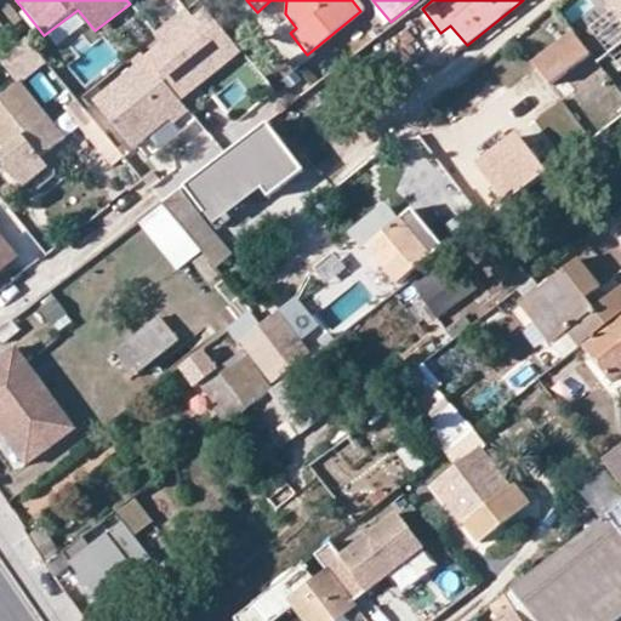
[(620,0),(604,0),(620,22),(620,0)]
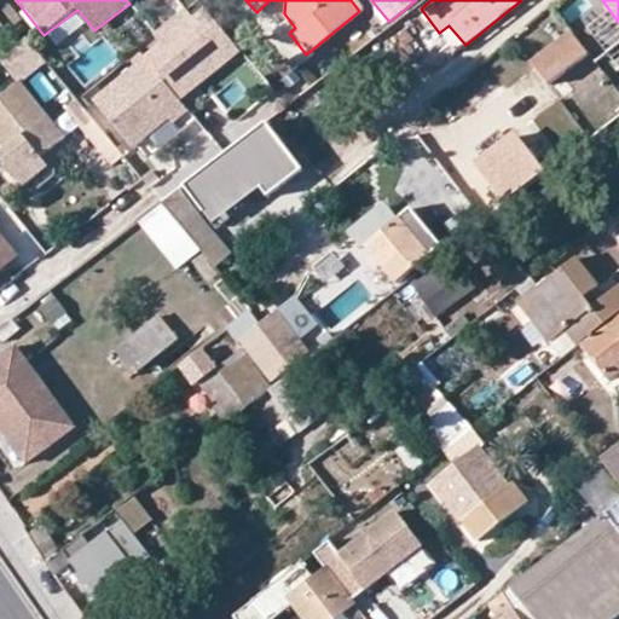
[(144,59),(92,100),(133,152),(171,122),(174,126),(189,114),(177,98),(192,85),(185,76),(229,40),(206,11),(145,61),(144,59)]
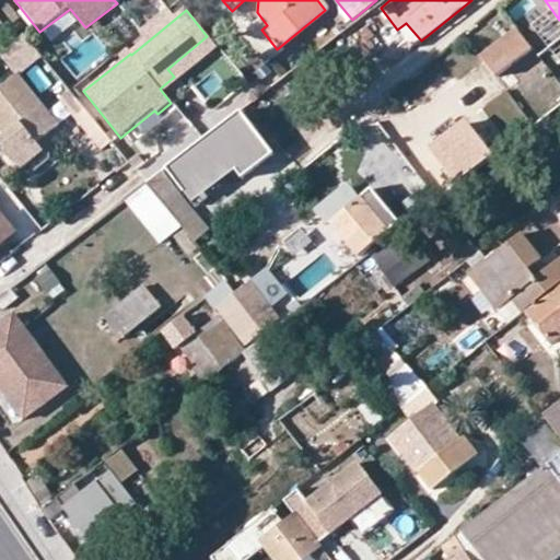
[(412,48),(421,41),(406,23),(397,30),(412,48)]
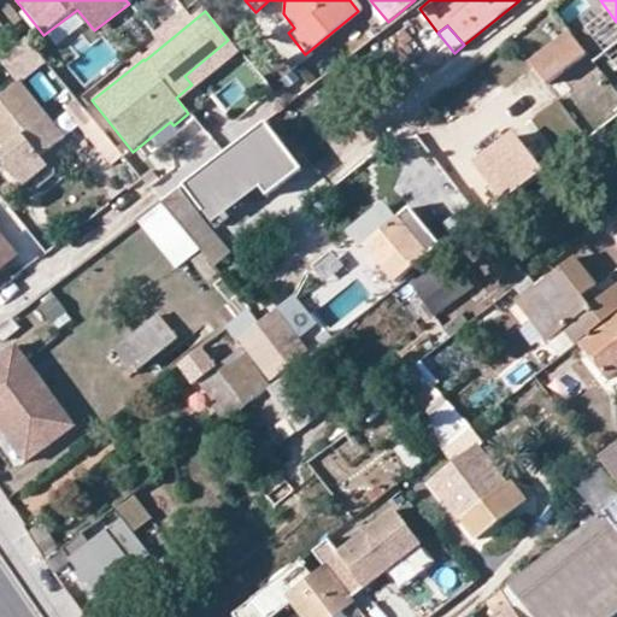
[(586,51),(570,30),(529,65),(546,86),(586,51)]
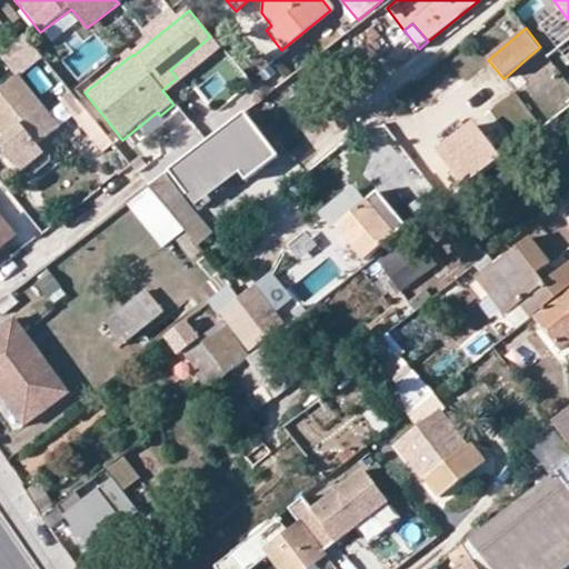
[(568,36),(548,53),(568,79),(568,36)]
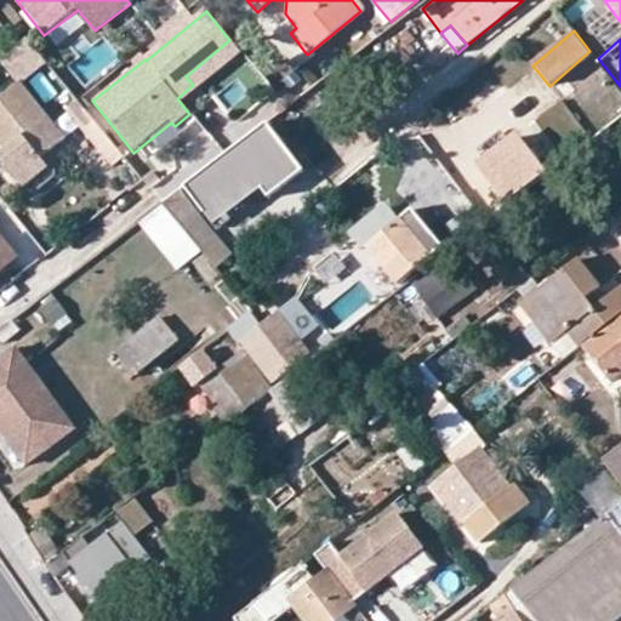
[(0,62),(13,83),(20,83),(44,63),(26,40),(0,61),(0,62)]
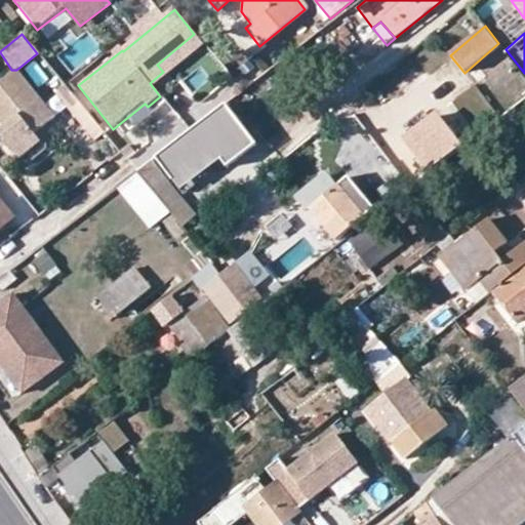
[(11,70),(0,78),(0,123),(2,125),(0,126),(0,139),(15,159),(24,153),(38,140),(28,128),(35,123),(39,129),(54,117),(16,70),(11,70)]
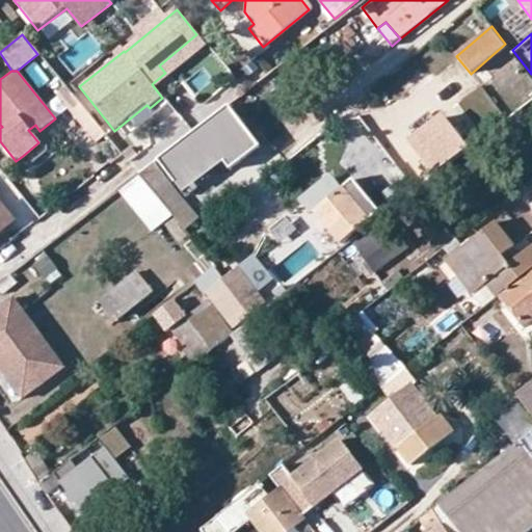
[(257,149),(224,108),(192,133),(155,162),(173,185),(201,163),(214,153),(228,170),(257,149)]
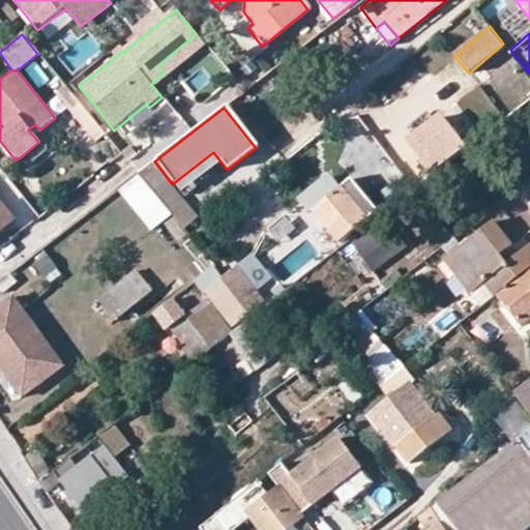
[(434,116),(405,138),(429,172),(458,151),(434,116)]
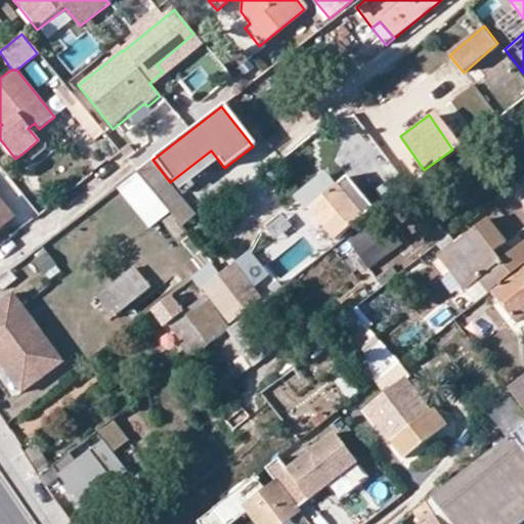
[(24,153),(31,162),(44,151),(45,135),(39,129),(35,123),(28,128),(38,140),(24,153)]
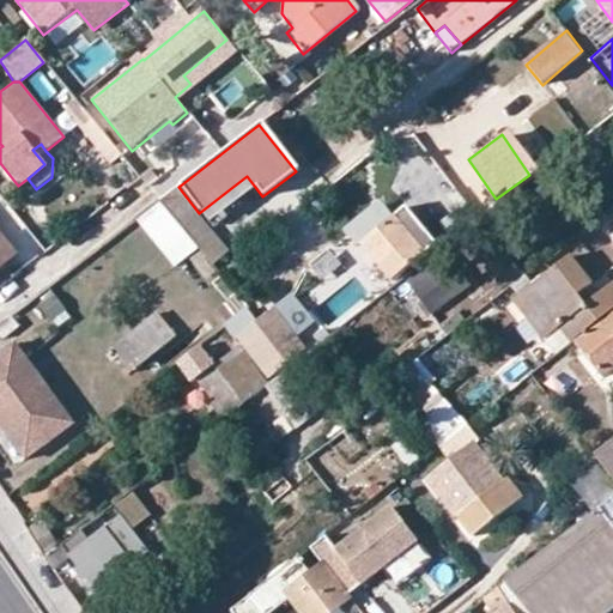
[(199,213),(211,229),(243,204),(231,188),(199,213)]
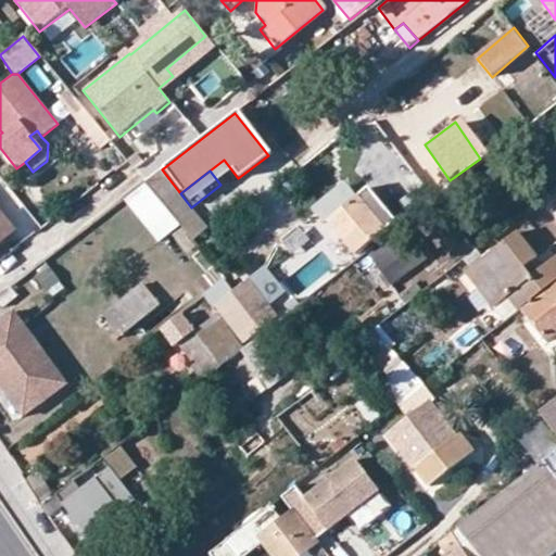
[(424,186),(413,171),(405,177),(416,192),(424,186)]
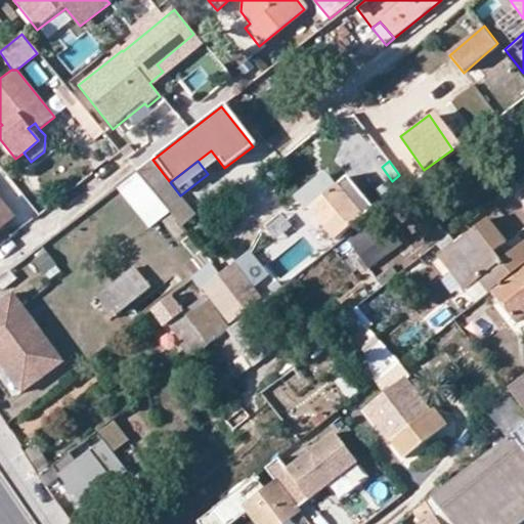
[(136,173),(115,189),(150,233),(171,218),(136,173)]
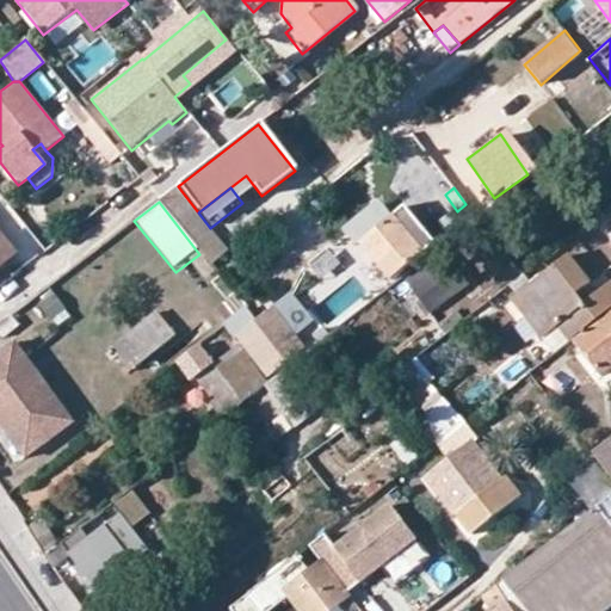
[(396,282),(440,247),(407,204),(386,221),(376,209),(352,227),(396,282)]
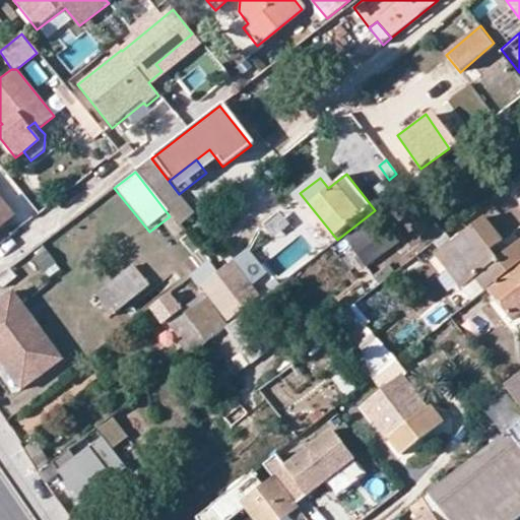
[(386,201),(405,186),(396,174),(389,180),(377,190),(386,201)]
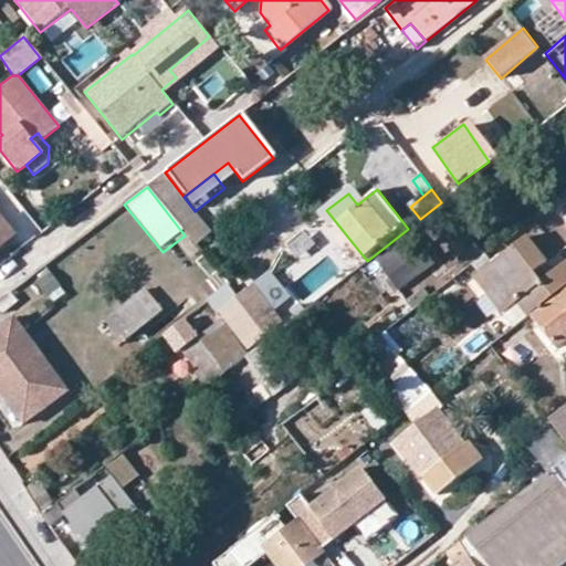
[(0,244),(13,234),(0,218),(0,244)]
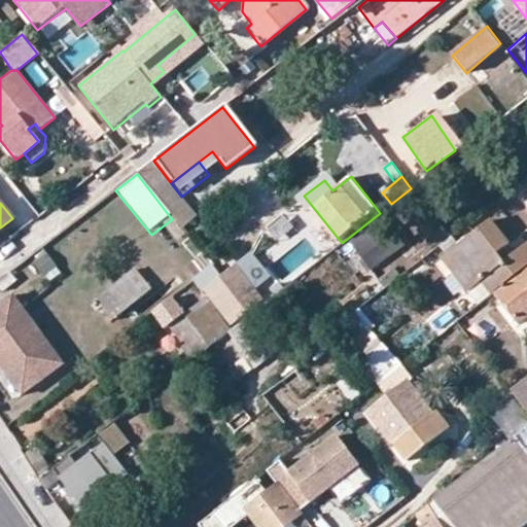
[(202,218),(190,204),(172,219),(183,233),(202,218)]
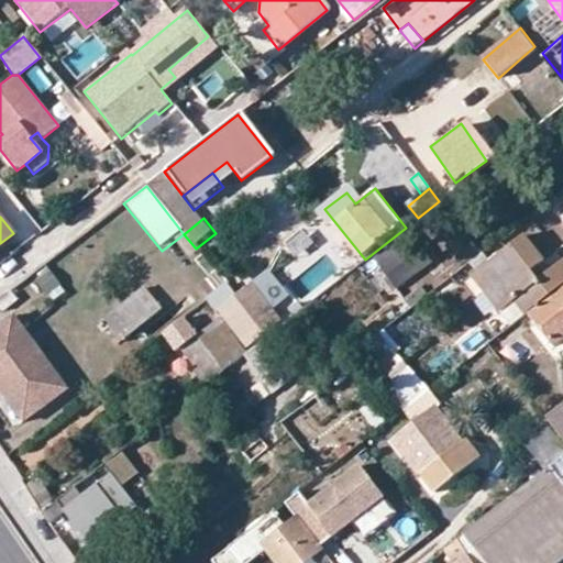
[(543,258),(523,233),(477,269),(487,284),(481,287),(496,309),(510,298),(525,316),(529,312),(562,284),(562,260),(562,257),(547,269),(538,276),(531,268),(541,261),(543,258)]
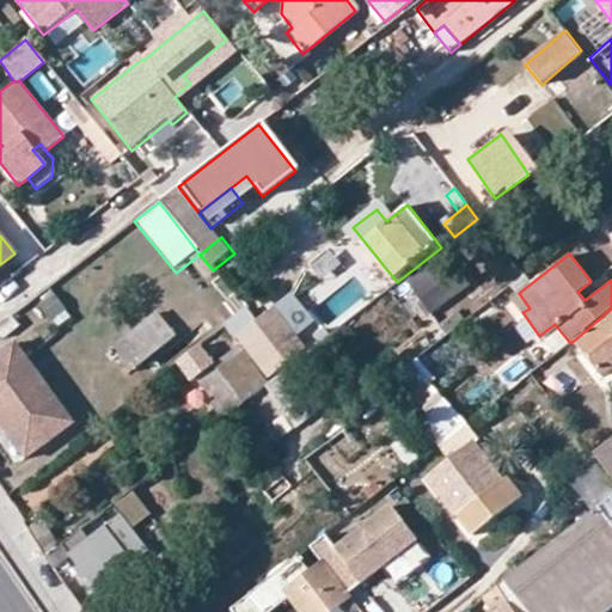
[(410,287),(432,314),(459,293),(436,265),(410,287)]
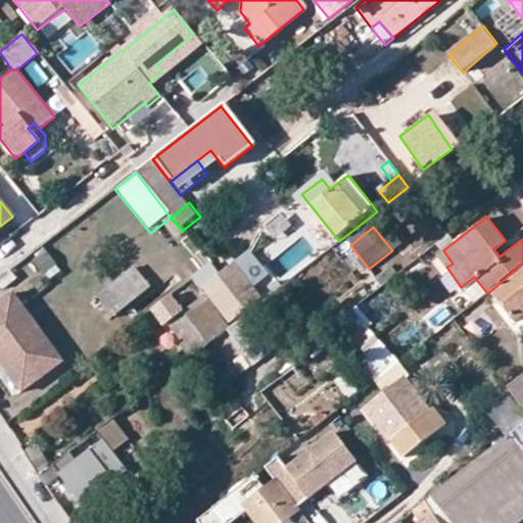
[(493,249),(500,256),(508,250),(503,242),(493,249)]
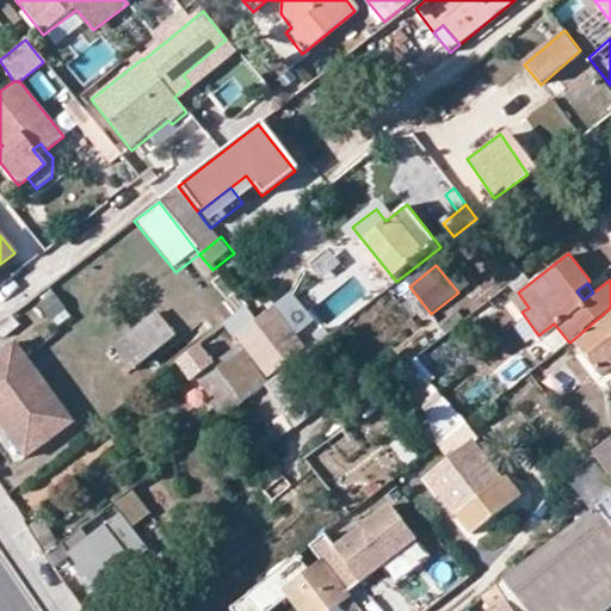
[(59,292),(42,300),(53,325),(69,318),(59,292)]
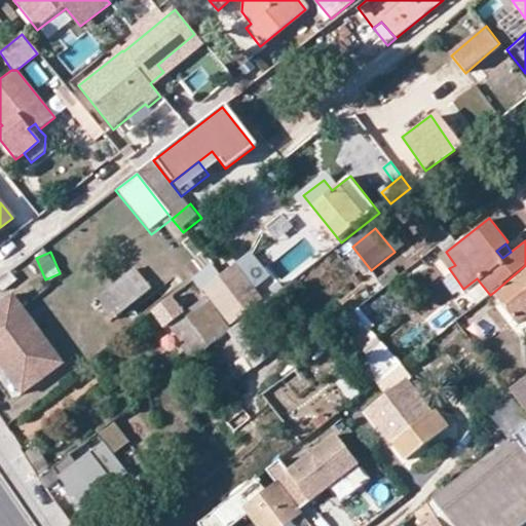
[(446,252),(440,257),(449,268),(455,265),(446,252)]
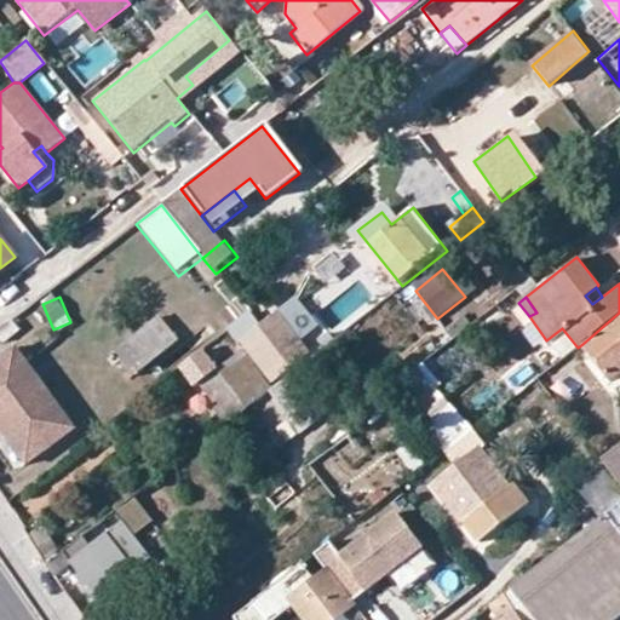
[(296,300),(279,315),(299,339),(314,326),(296,300)]
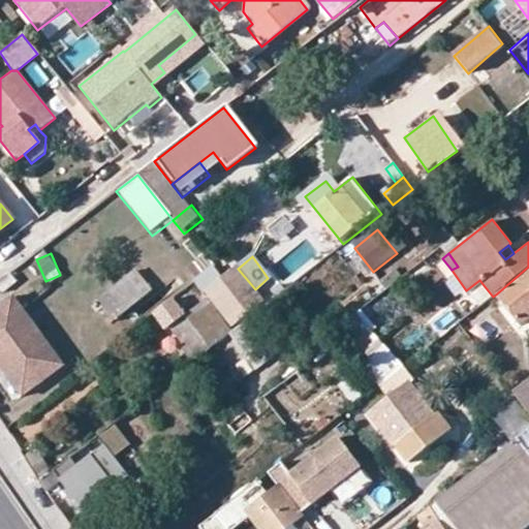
[(211,263),(192,278),(199,288),(219,274),(211,263)]
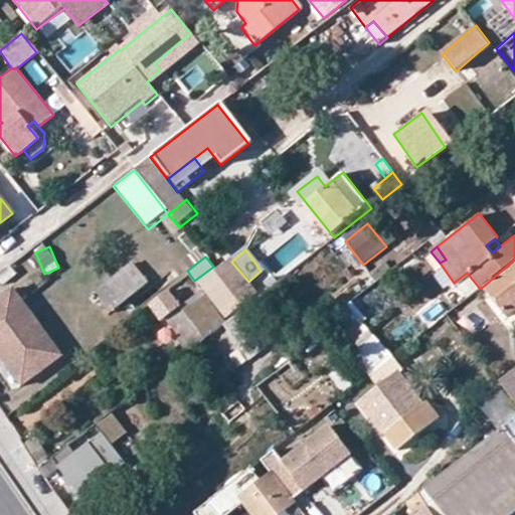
[(514,260),(484,286),(507,315),(514,308),(514,260)]
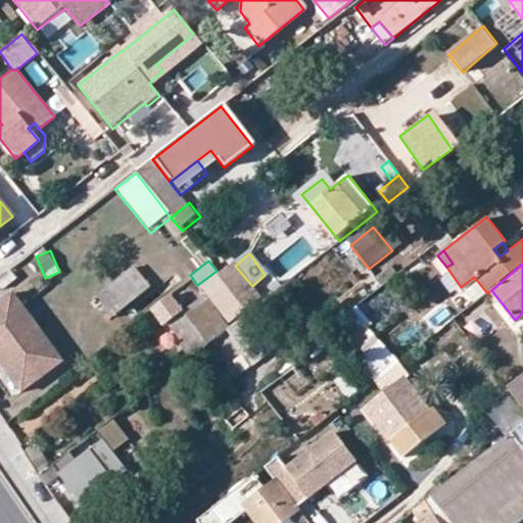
[(235,266),(205,288),(230,320),(259,296),(252,286),(235,266)]
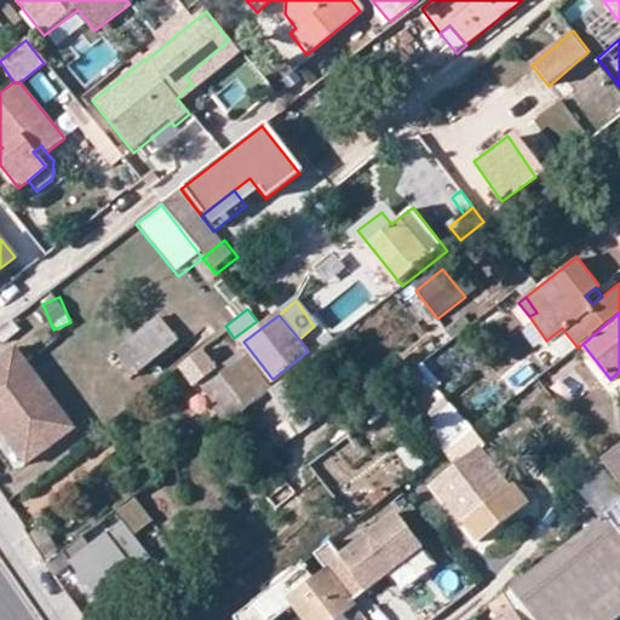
[(177,340),(160,317),(113,354),(131,377),(177,340)]
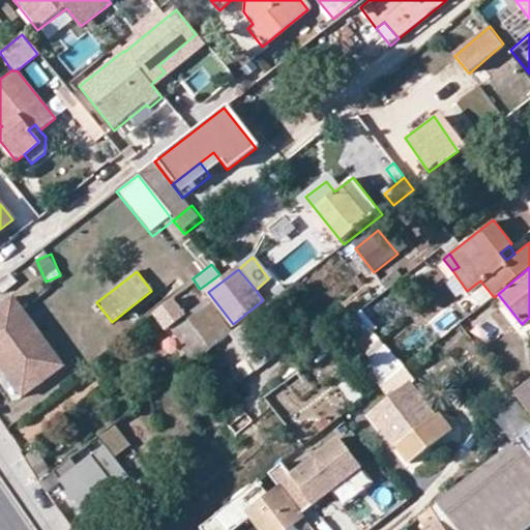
[(194,283),(174,295),(184,311),(204,299),(194,283)]
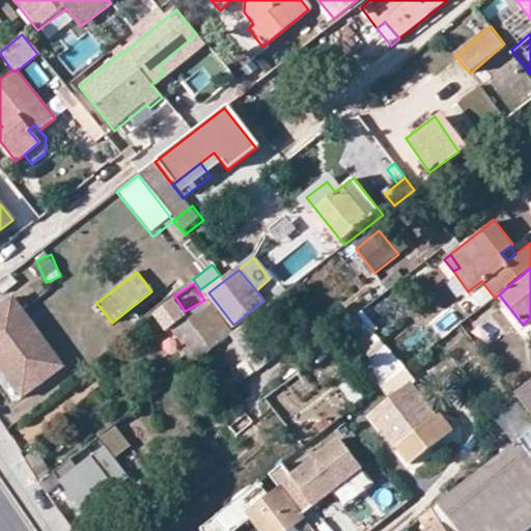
[(389,291),(365,306),(375,322),(399,308),(389,291)]
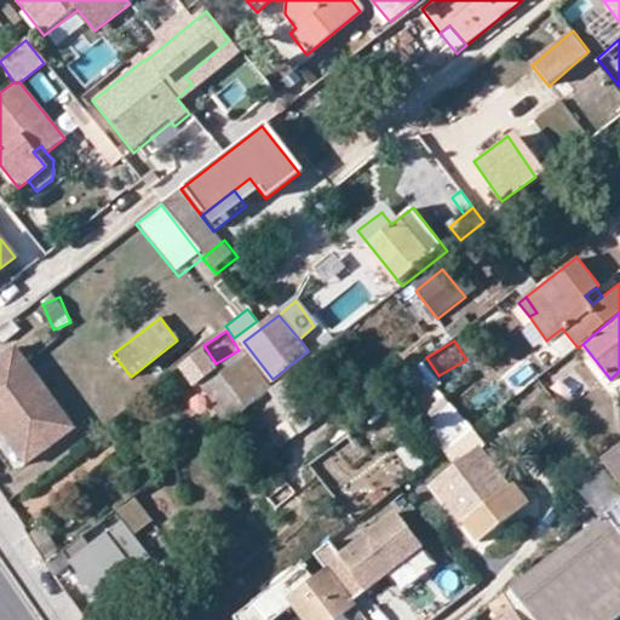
[(176,365),(190,385),(216,366),(201,346),(176,365)]
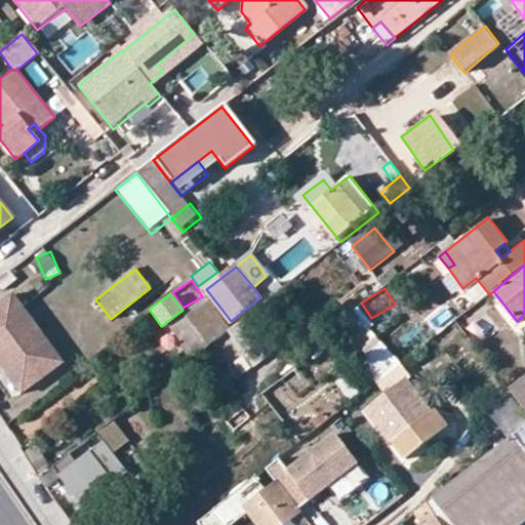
[(11,295),(0,305),(0,364),(9,376),(13,372),(26,388),(61,362),(11,295)]
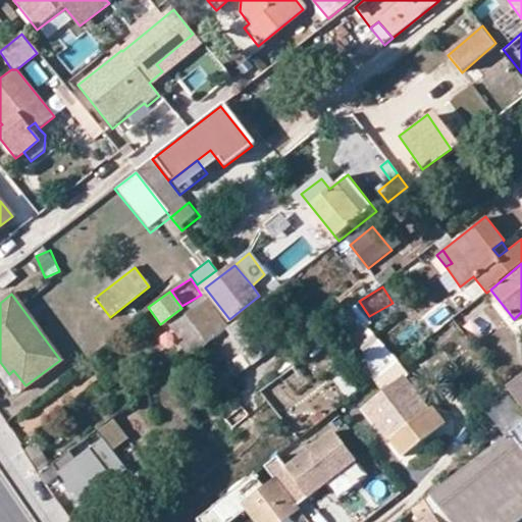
[(205,296),(185,311),(208,344),(227,329),(230,326),(205,296)]
